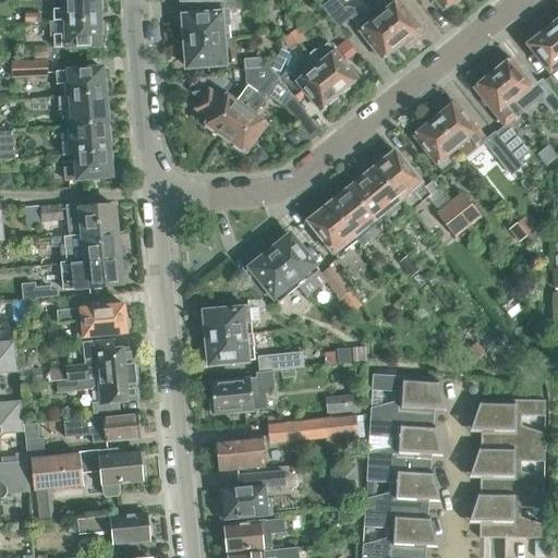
[(61,23),(100,22),(99,0),(59,0),(60,10),(52,10),(53,23),(61,23)]
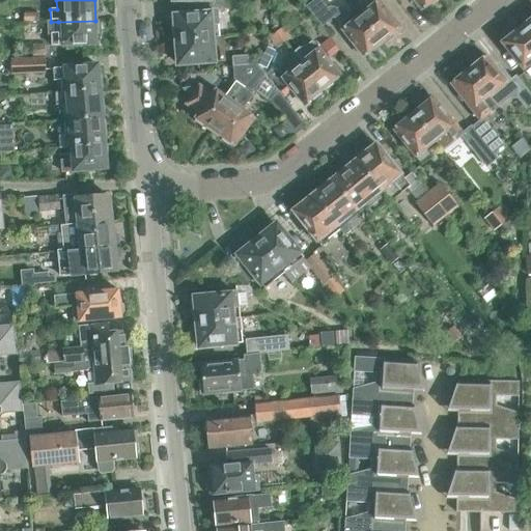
[(337,22),(364,56),(372,49),(374,51),(383,44),(361,17),(354,8),(344,16),(339,9),(330,6),(327,8),(320,0),(313,0),(305,7),(320,28),(334,18),(337,22)]
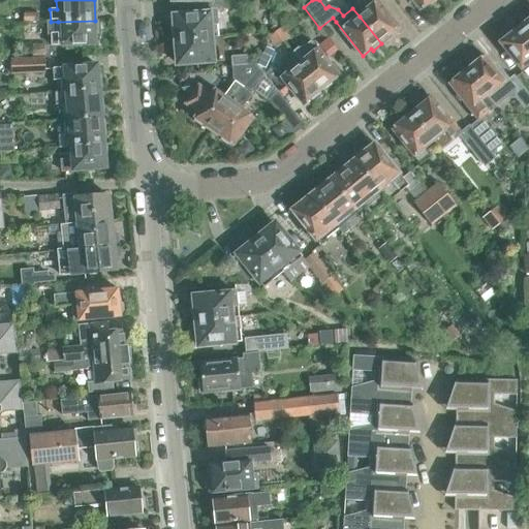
[(398,27),(376,0),(363,0),(362,1),(352,8),(360,17),(381,43),(391,37),(389,34),(398,27)]
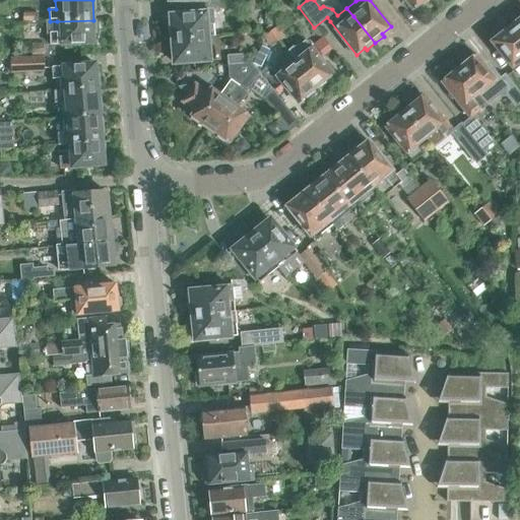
[(405,0),(412,9),(421,1),(424,3),(428,0),(405,0)]
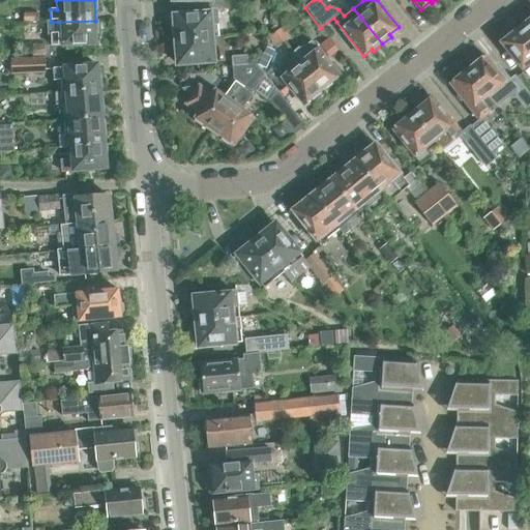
[(200,13),(174,16),(175,39),(211,37),(217,36),(216,24),(216,13),(223,13),(223,6),(200,6),(200,13)]
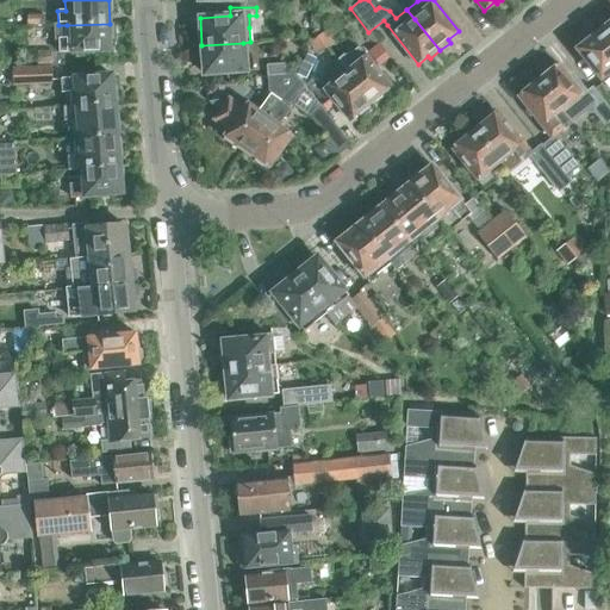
[(26,26),(44,26),(43,16),(26,16),(26,26)]
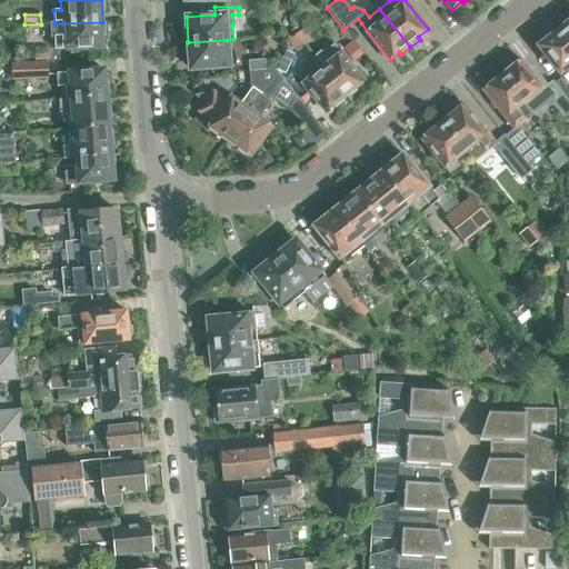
[(568,21),(558,30),(568,43),(568,21)]
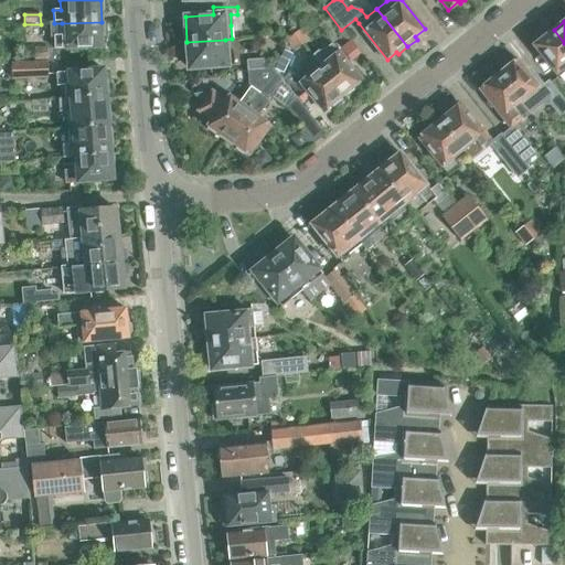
[(103,48),(102,22),(62,23),(62,36),(54,36),(54,50),(103,48)]
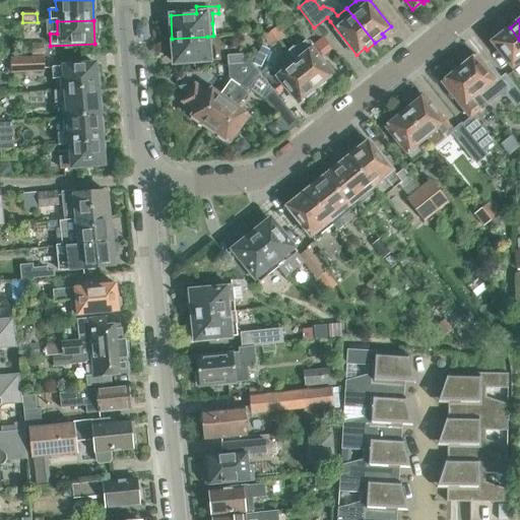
[(519,40),(510,27),(492,43),(514,71),(519,65),(519,40)]
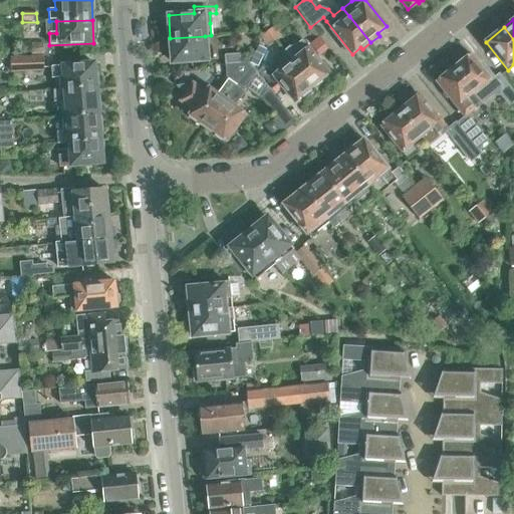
[(211,35),(205,36),(170,38),(172,61),(213,59),(211,35)]
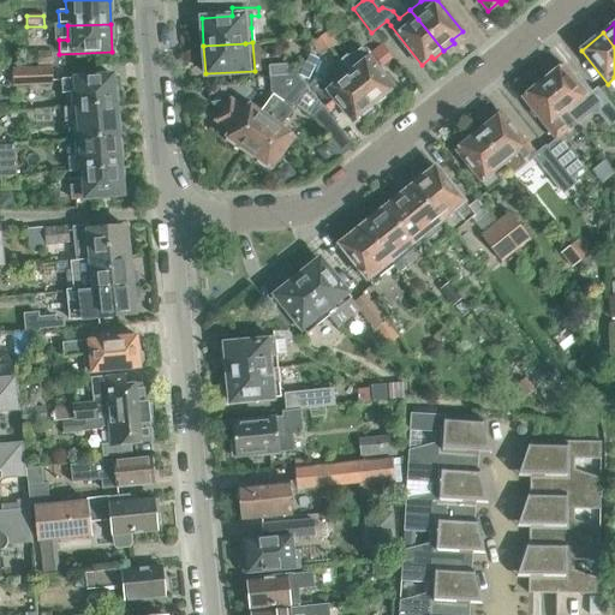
[(393,59),(381,45),(370,53),(382,67),(393,59)]
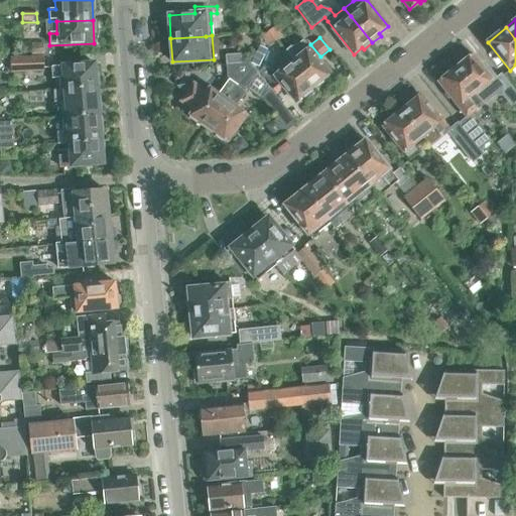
[(284,51),(292,62),(312,88),(331,74),(304,40),(295,47),(290,47),(284,51)]
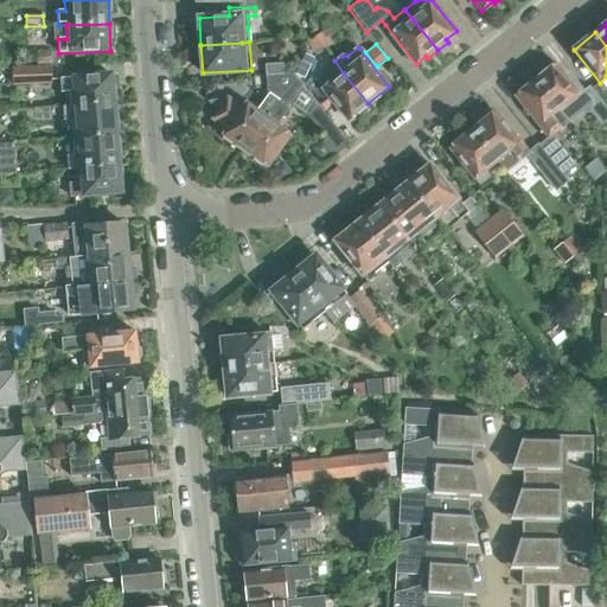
[(37,65),(51,65),(51,52),(37,52),(37,65)]
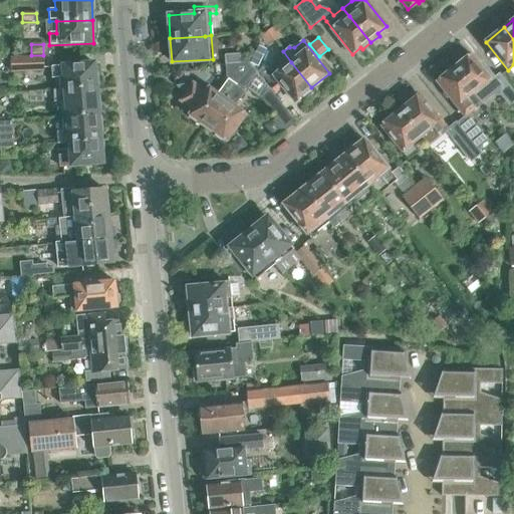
[(471,54),(453,68),(481,104),(497,92),(504,93),(512,104),(513,102),(513,86),(502,72),(498,75),(497,74),(491,79),(471,54)]
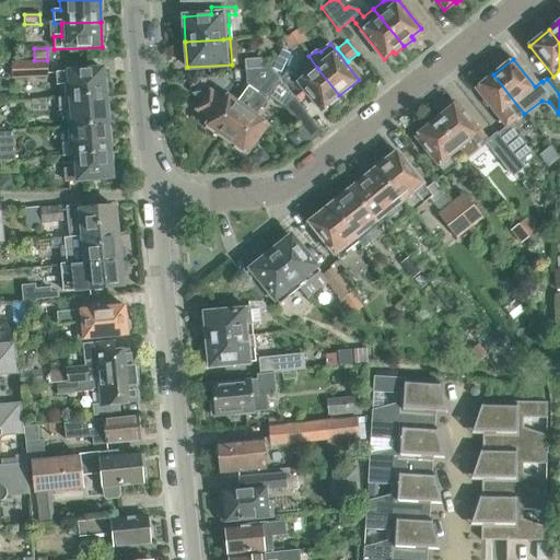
[(245,70),(260,69),(259,60),(244,61),(245,70)]
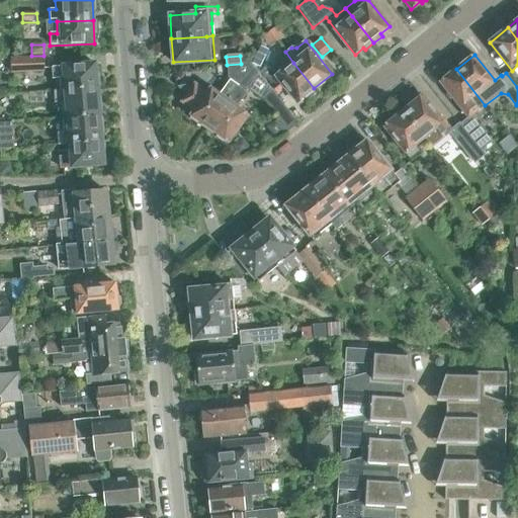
[(12,73),(45,71),(44,57),(12,59),(12,73)]
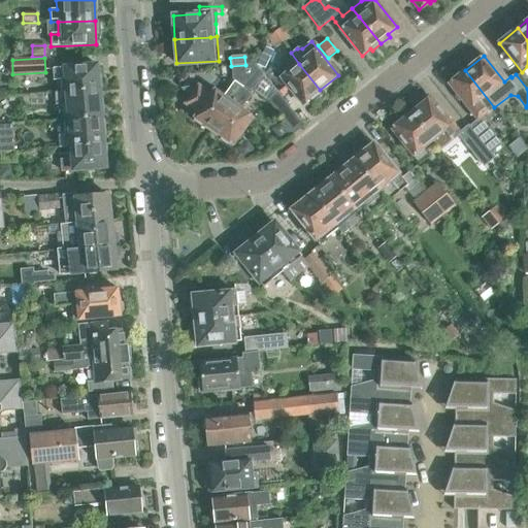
[(302,104),(320,90),(299,64),(291,70),(285,62),(275,70),(302,104)]
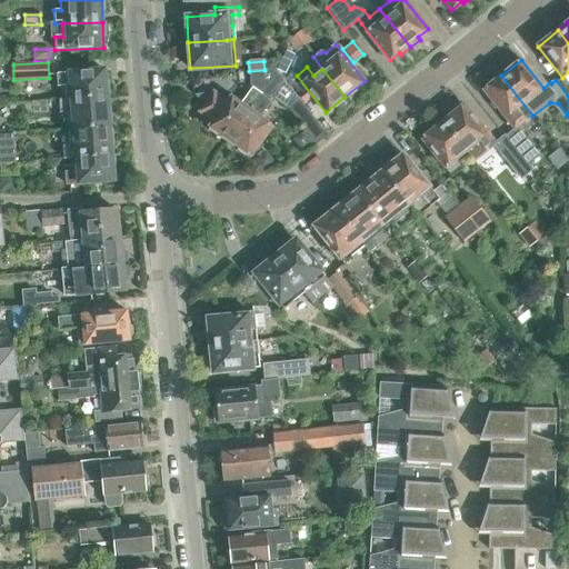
[(67,99),(107,96),(105,69),(57,72),(58,86),(66,85),(67,99)]
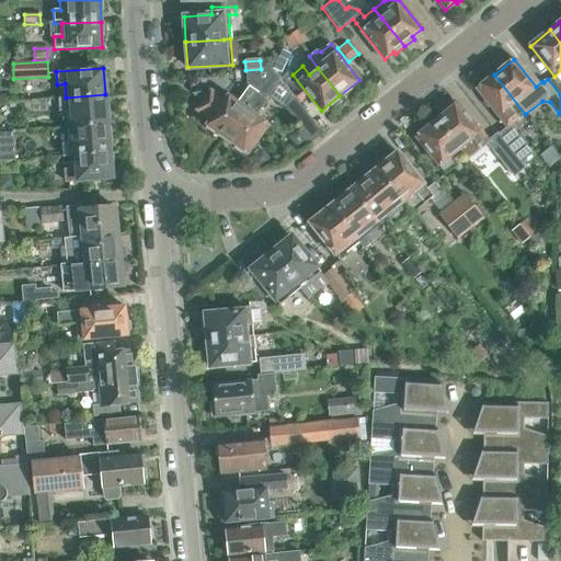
[(271,68),(261,69),(245,70),(247,88),(249,89),(237,104),(225,95),(222,99),(210,90),(196,111),(207,118),(204,124),(225,139),(273,72),(271,68)]
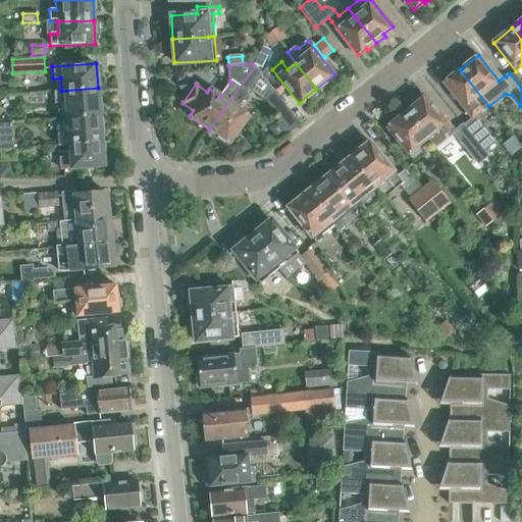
[(248,95),(251,90),(263,99),(272,90),(254,67),(209,129),(211,131),(212,135),(216,138),(220,138),(229,144),(248,117),(237,109),(247,94),(248,95)]
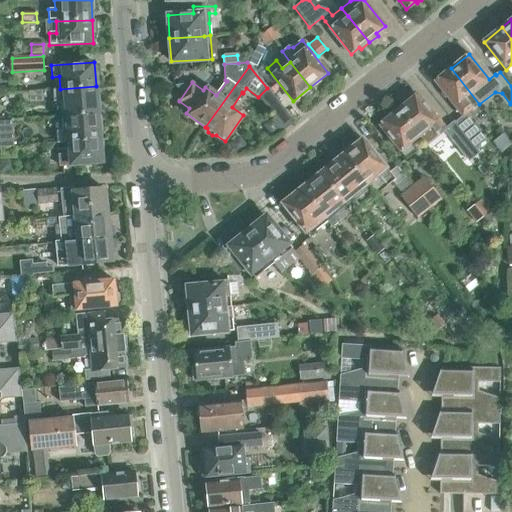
[(464,116),(479,104),(451,68),(434,82),(461,117),(454,122),(479,153),(480,153),(476,148),(485,140),(467,117),(466,118),(464,116)]
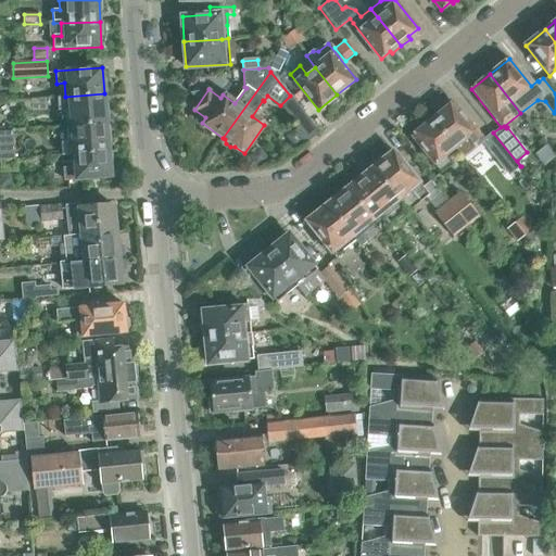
[(106,119),(104,93),(65,97),(58,97),(59,109),(66,109),(67,123),(106,119)]
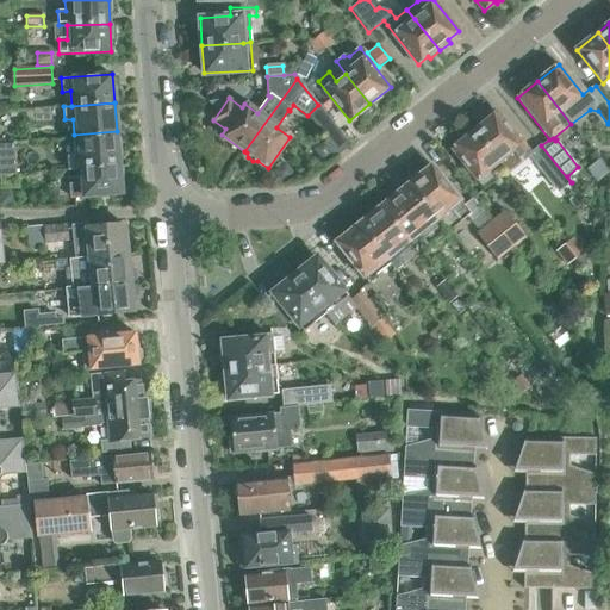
[(35,123),(51,122),(49,109),(33,110),(35,123)]
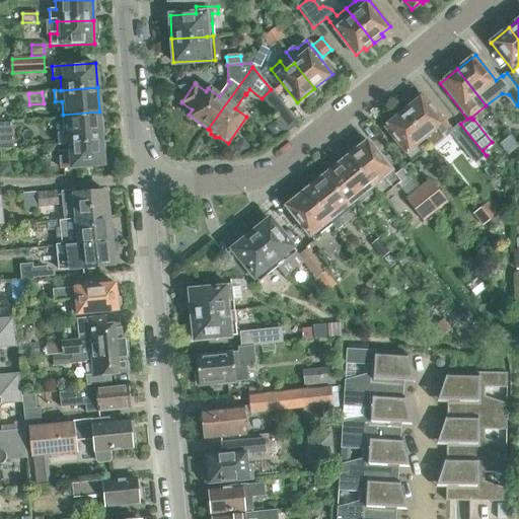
[(486,155),(460,124),(459,123),(449,132),(423,97),(404,113),(425,138),(434,131),(440,139),(449,133),(474,164),(486,155)]
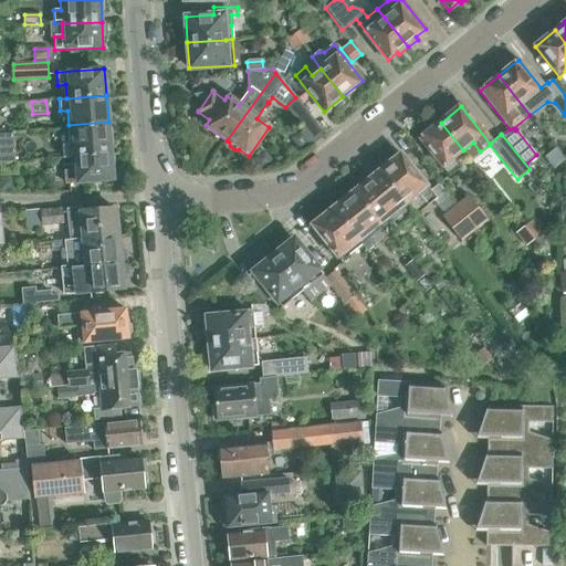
[(463,150),(441,123),(420,139),(449,177),(459,169),(452,159),(463,150)]
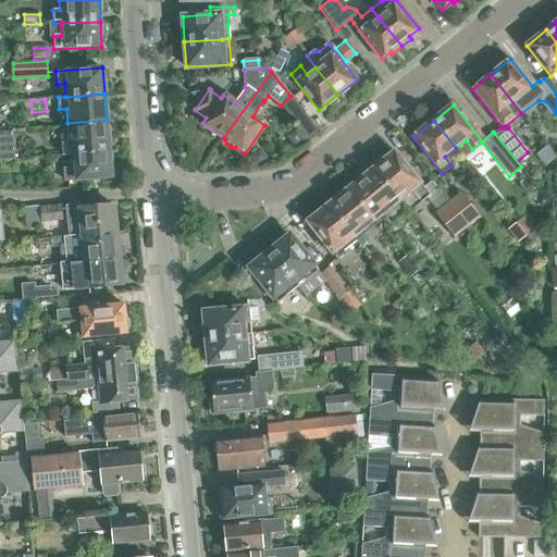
[(70,156),(109,152),(107,124),(67,127),(69,143),(61,144),(63,156),(70,156)]
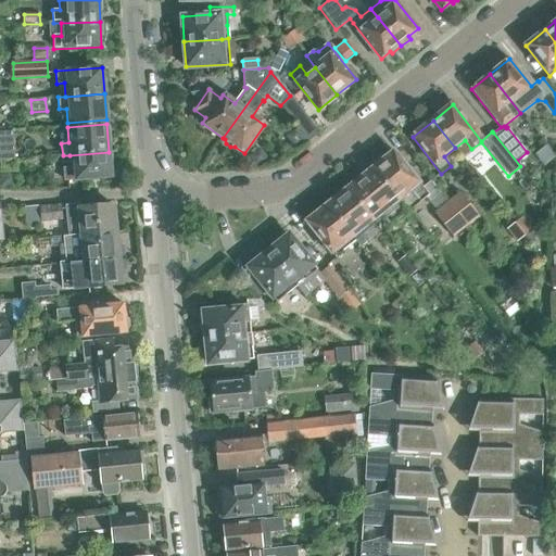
[(294,130),(287,136),(294,148),(302,142),(294,130)]
